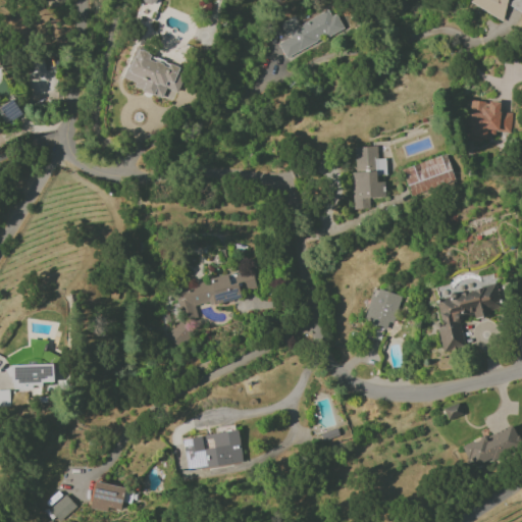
[(284,57),(345,30),(337,13),(330,16),(327,10),(298,24),(294,16),(280,22),(288,39),(277,43),(284,57)]
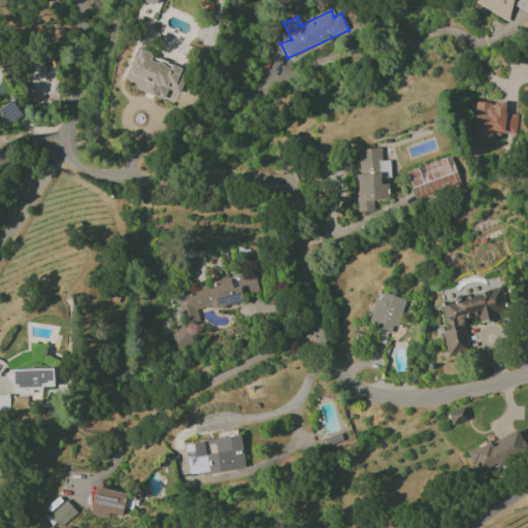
[(175,102),(185,69),(170,65),(169,66),(150,61),(152,54),(136,50),(128,80),(135,83),(133,91),(175,102)]
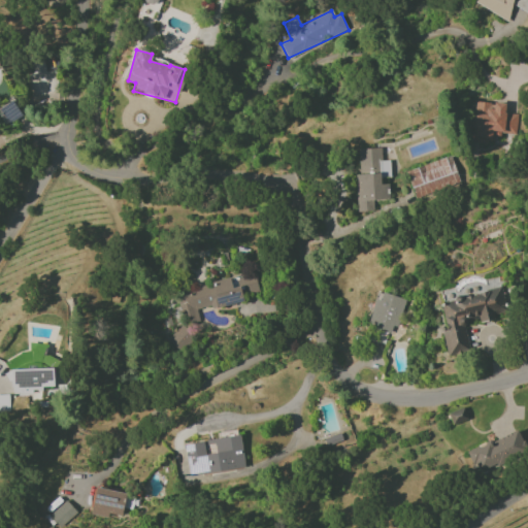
[(516,135),(517,114),(504,114),(504,103),(474,102),(473,142),(493,143),(494,134),(516,135)]
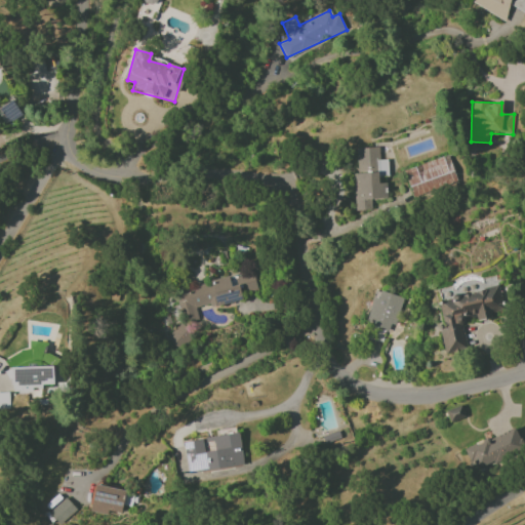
[(356,211),(371,210),(371,200),(387,199),(386,183),(377,184),(377,176),(388,176),(387,160),(378,160),(377,147),(353,149),(356,211)]
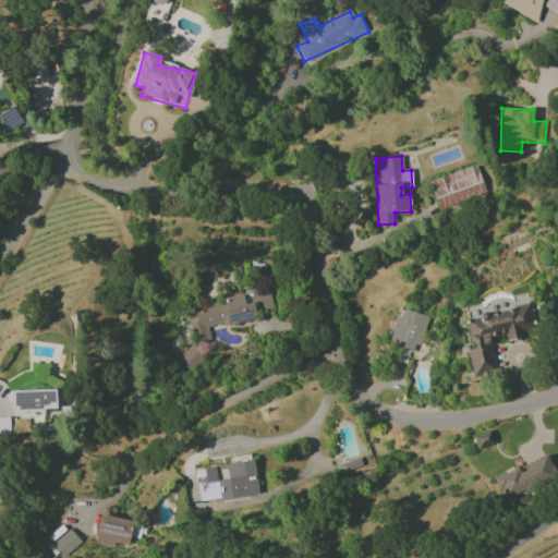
[(484,192),(477,166),(428,179),(434,198),(451,194),(453,199),(484,192)]
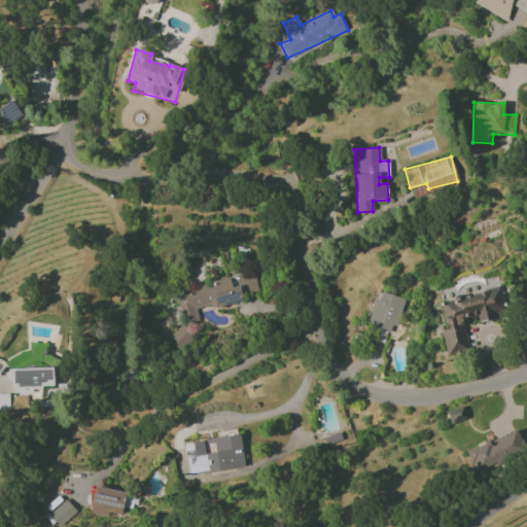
[(175,290),(183,325),(199,322),(197,310),(243,301),(241,294),(258,290),(255,273),(175,290)]
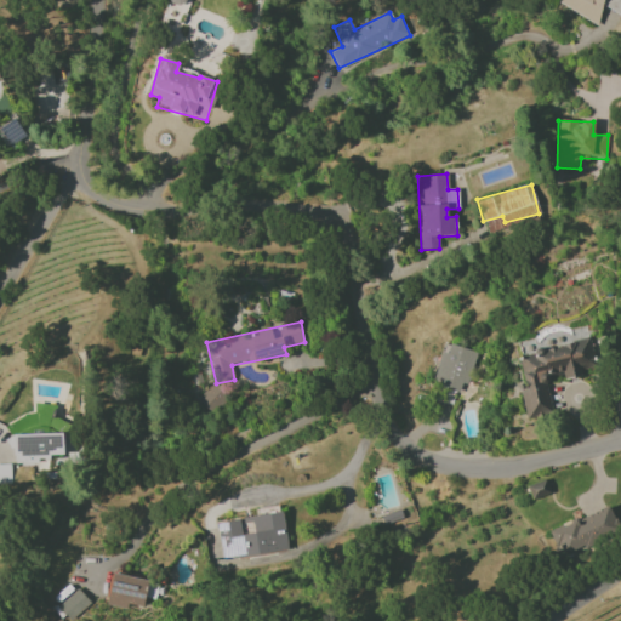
[(525,419),(552,414),(546,379),(563,375),(563,379),(592,372),(587,342),(514,354),(525,419)]
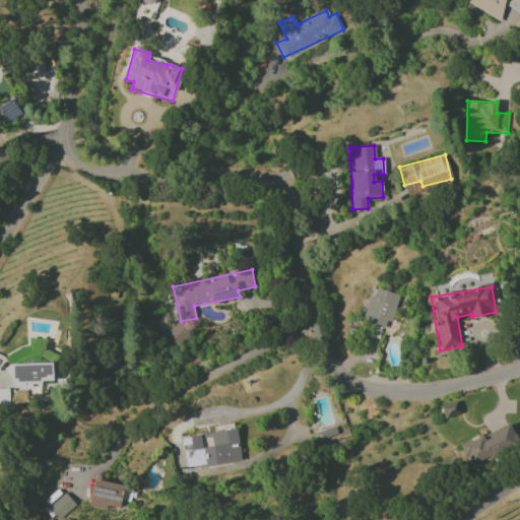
[(368,295),(363,323),(390,328),(396,294),(376,289),(375,296),(368,295)]
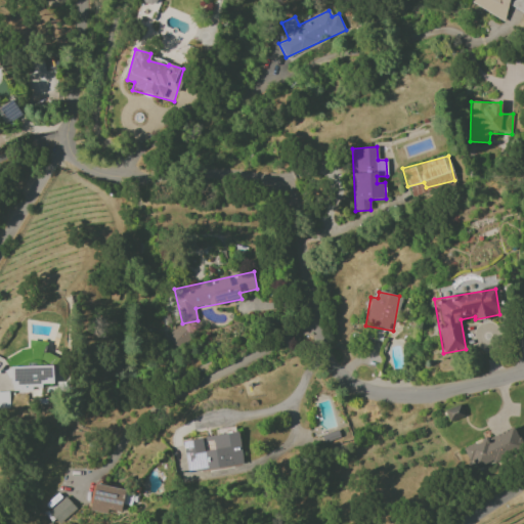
[(166,337),(178,349),(191,337),(179,324),(166,337)]
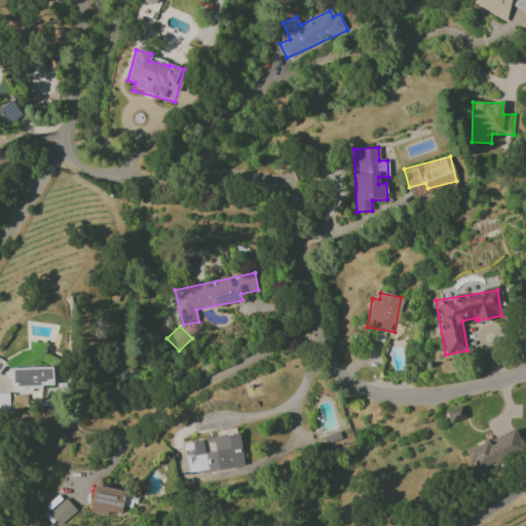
[(11,368),(11,393),(40,392),(40,385),(52,385),(52,367),(11,368)]
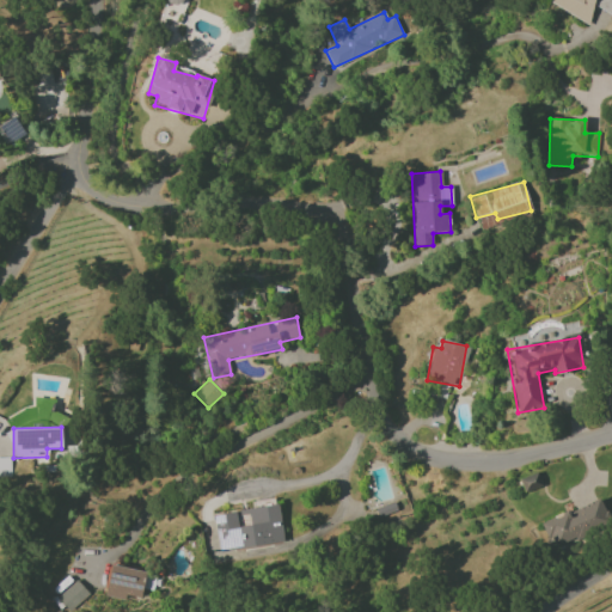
[(0,477),(11,477),(10,458),(0,458),(0,477)]
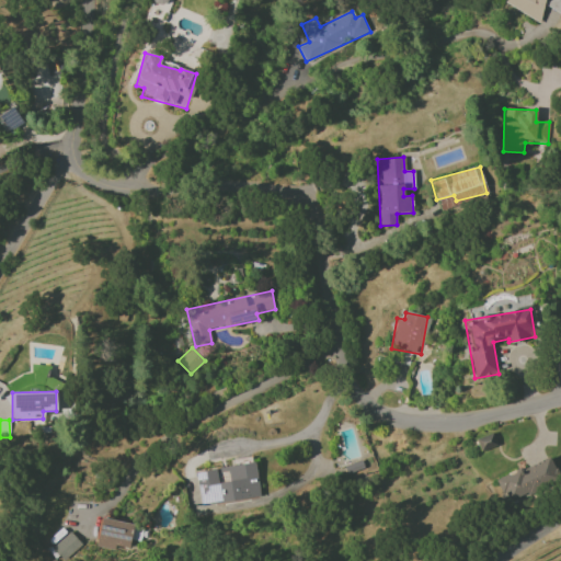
[(496,446),(493,434),(474,439),(478,451),(496,446)]
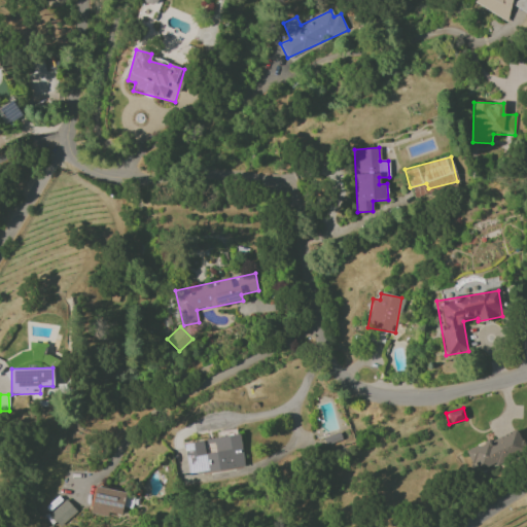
[(466,450),(476,470),(526,449),(517,428),(466,450)]
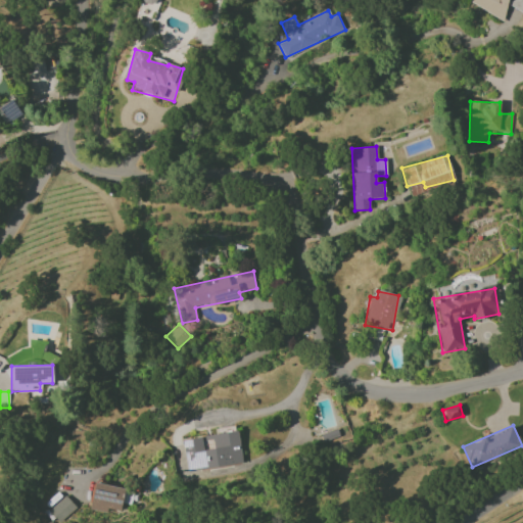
[(187,471),(242,463),(237,432),(182,440),(187,471)]
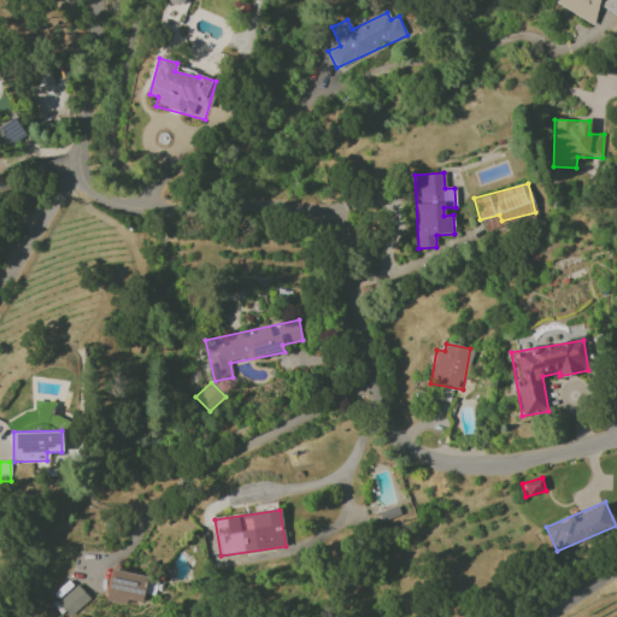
[(141,604),(147,575),(111,568),(105,601),(125,605),(127,600),(141,604)]
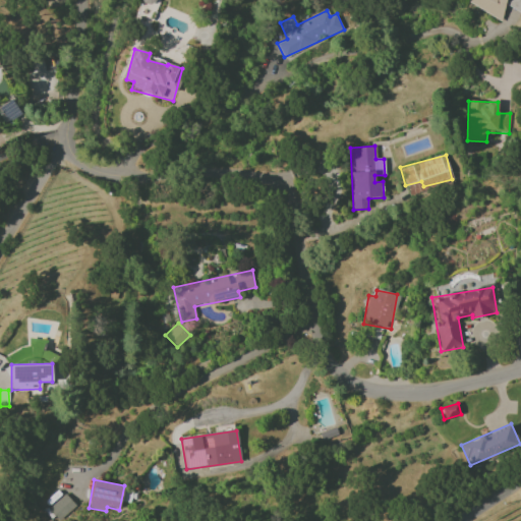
[(58,520),(59,520),(76,506),(65,494),(48,509),(58,520)]
